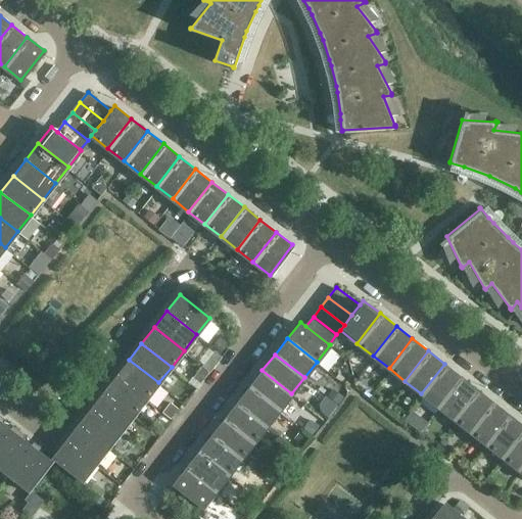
[(158,382),(129,360),(116,375),(146,398),(158,382)]
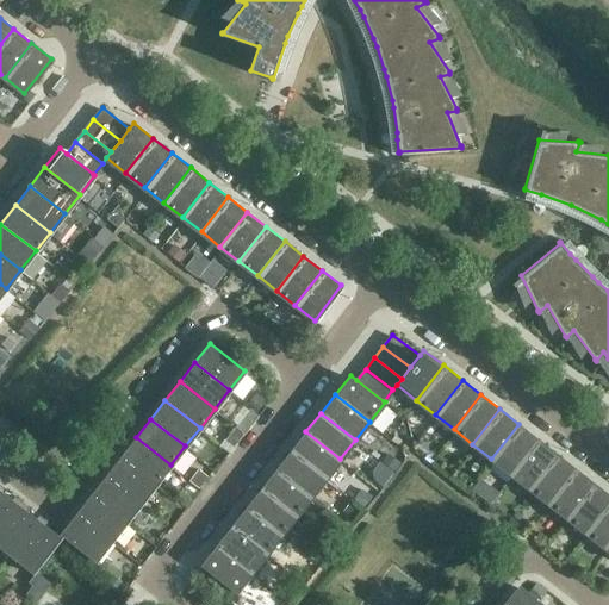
[(510,473),(538,438),(519,424),(491,459),(510,473)]
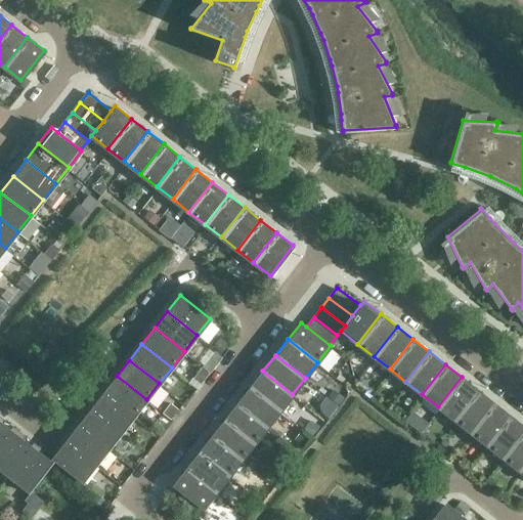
[(292,394),(262,371),(250,387),(279,410),(292,394)]
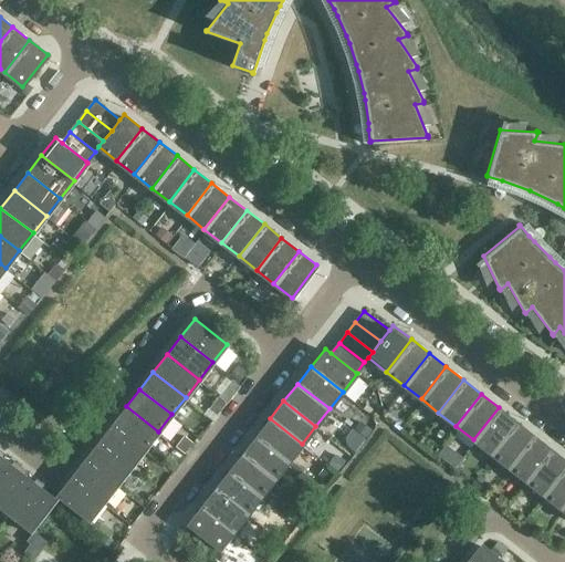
[(158,432),(126,406),(112,424),(145,449),(158,432)]
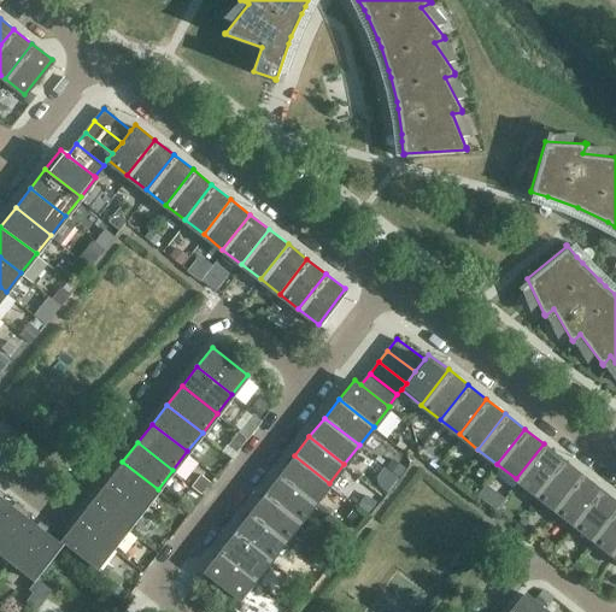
[(535,494),(562,458),(544,443),(516,478),(535,494)]
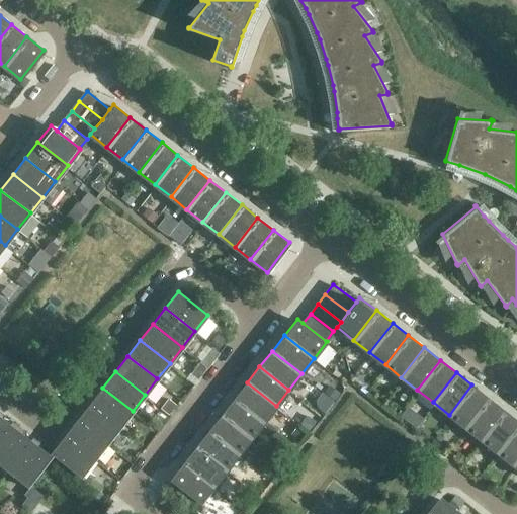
[(276,406),(247,382),(234,399),(264,422),(276,406)]
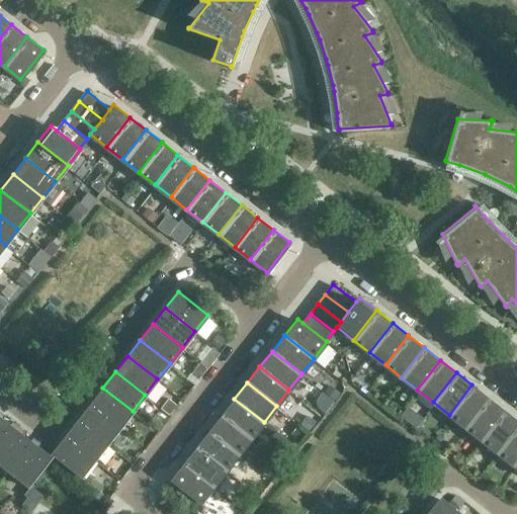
[(464,427),(488,398),(471,384),(449,415),(464,427)]
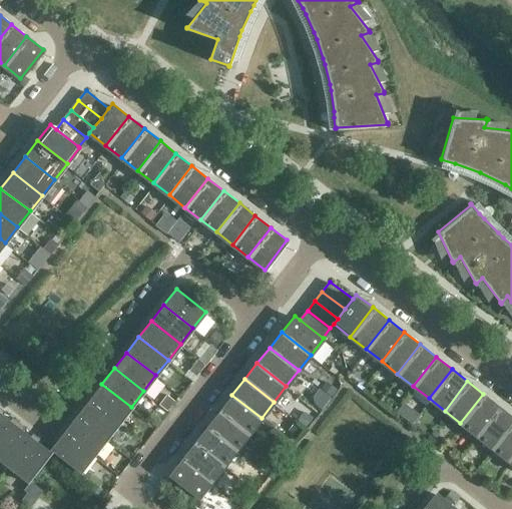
[(131,407),(101,384),(89,400),(118,423),(131,407)]
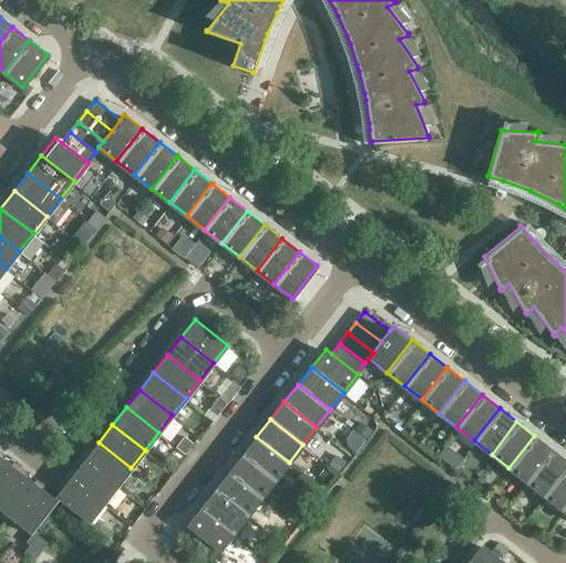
[(526,481),(552,449),(534,436),(508,468),(526,481)]
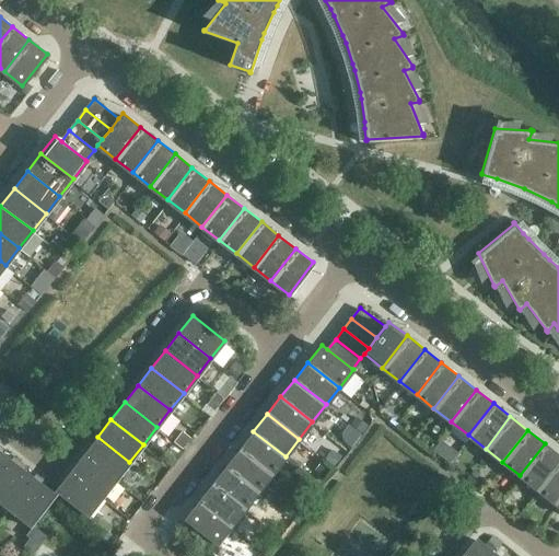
[(286,456),(253,431),(240,449),(271,474),(286,456)]
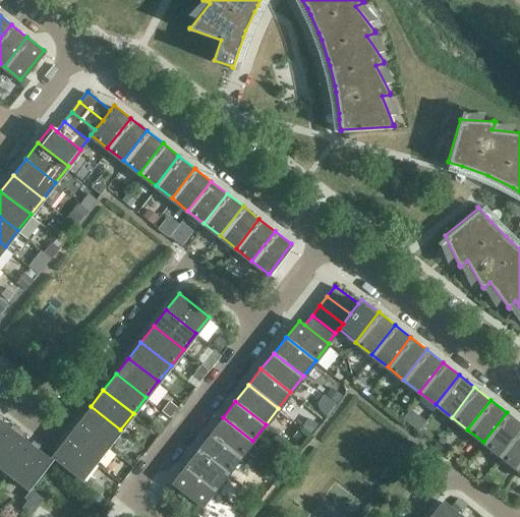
[(120,429),(91,406),(78,422),(108,445),(120,429)]
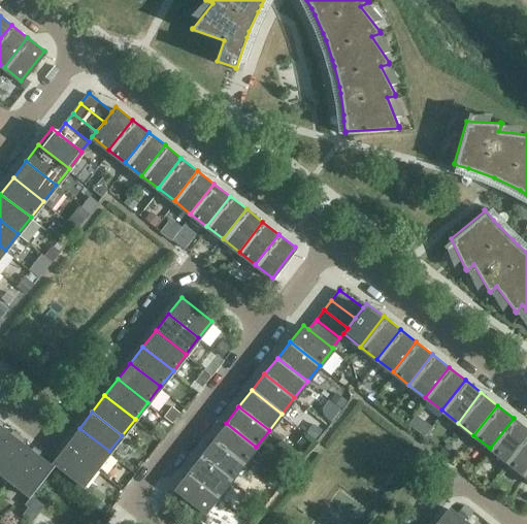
[(506,461),(526,434),(526,428),(514,418),(490,448),(506,461)]
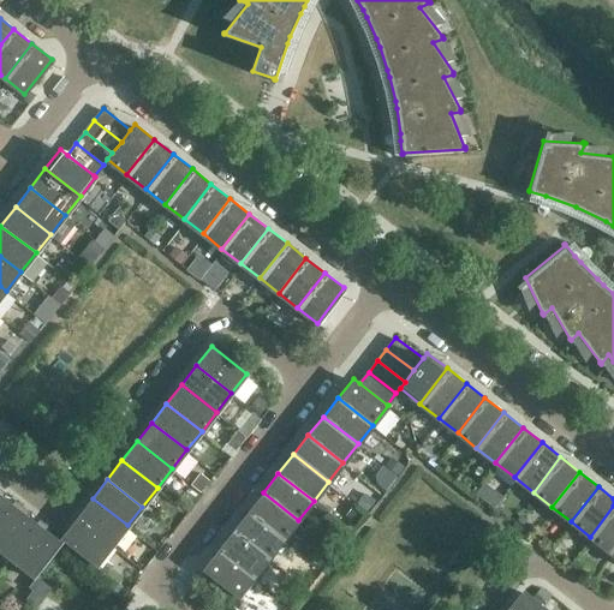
[(298,520),(263,492),(249,510),(284,538),(298,520)]
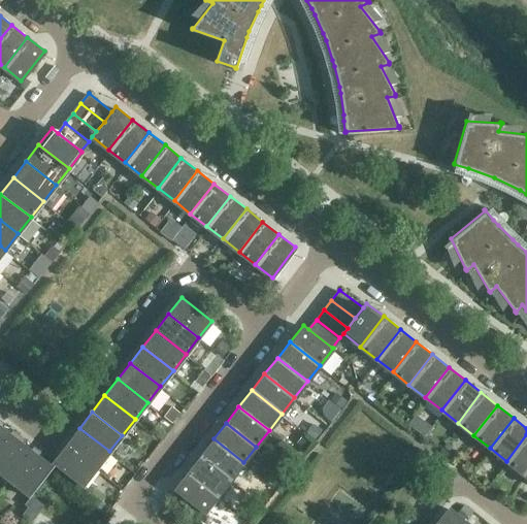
[(0,444),(9,432),(8,432),(0,425),(0,444)]
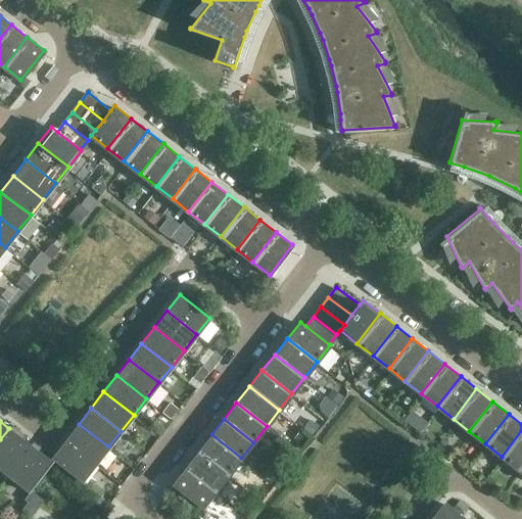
[(30,444),(29,444),(16,434),(19,430),(12,424),(8,428),(9,428),(0,439),(0,468),(6,473),(30,444)]
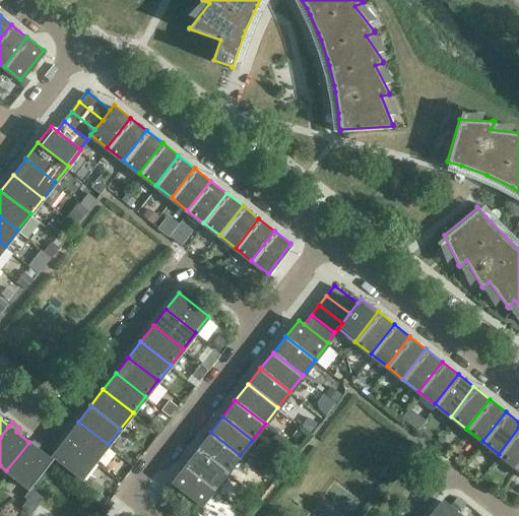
[(108,444),(78,422),(65,437),(95,460),(108,444)]
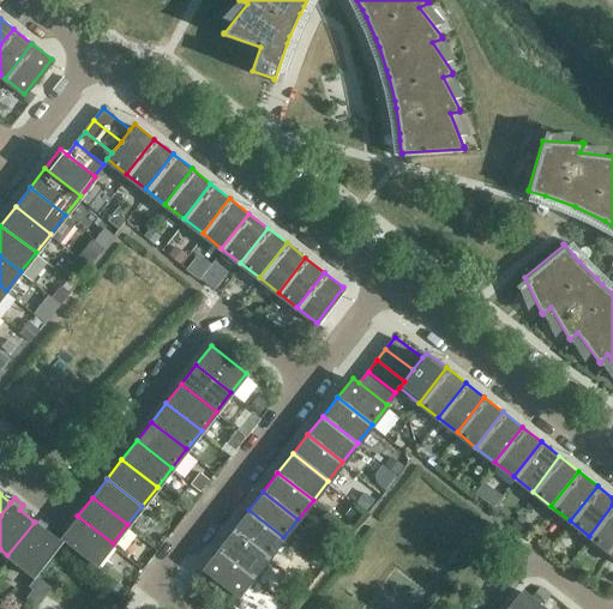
[(608,550),(612,543),(612,505),(589,536),(608,550)]
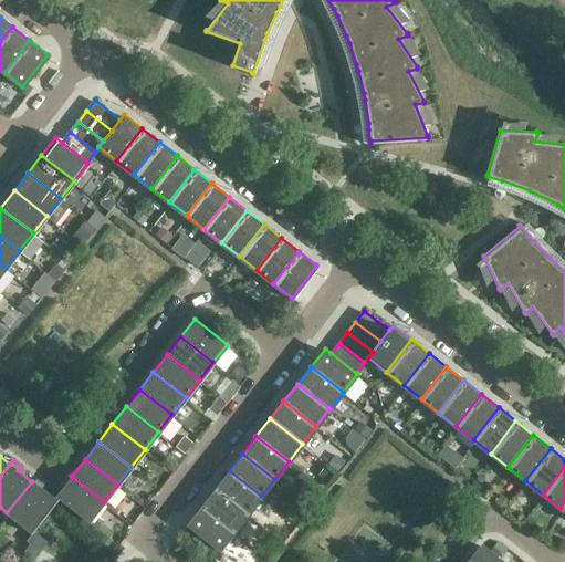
[(261,496),(229,470),(215,488),(248,513),(261,496)]
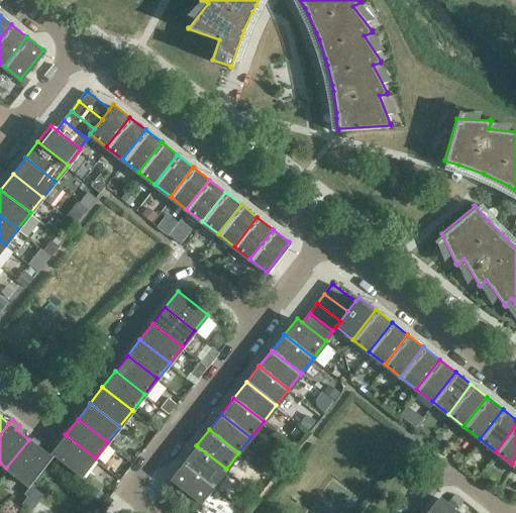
[(27,485),(54,451),(82,475),(95,457),(65,434),(48,455),(36,445),(39,441),(31,435),(28,439),(29,439),(6,468),(27,485)]
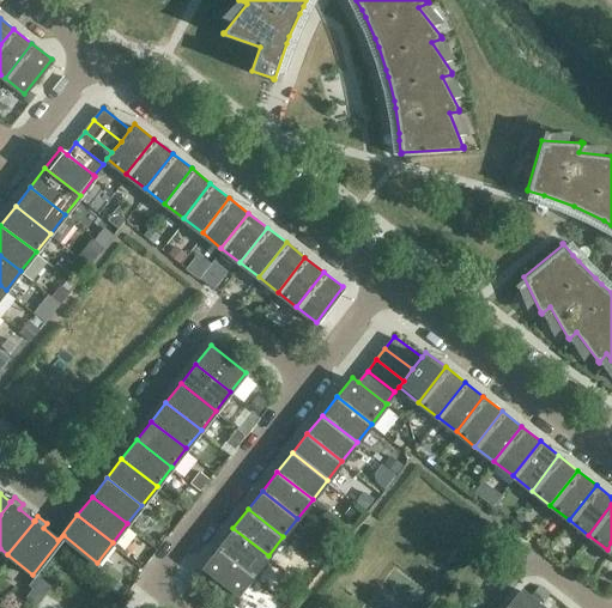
[(268,555),(232,528),(218,547),(253,575),(268,555)]
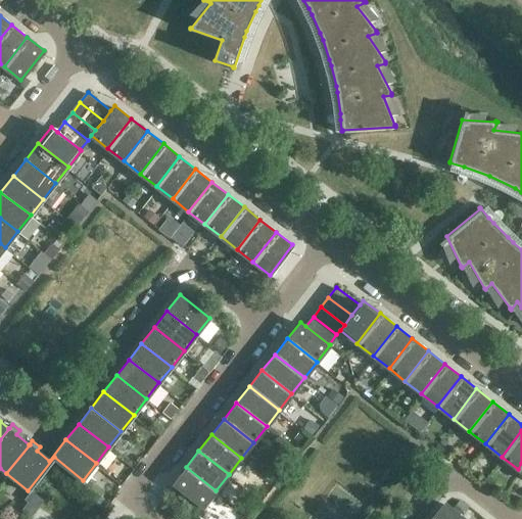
[(216,490),(186,467),(173,483),(203,507),(216,490)]
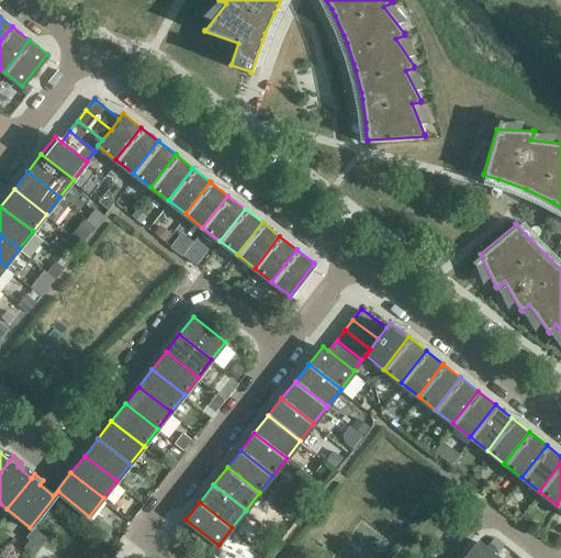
[(501,557),(479,539),(478,539),(463,557),(464,557),(501,557)]
